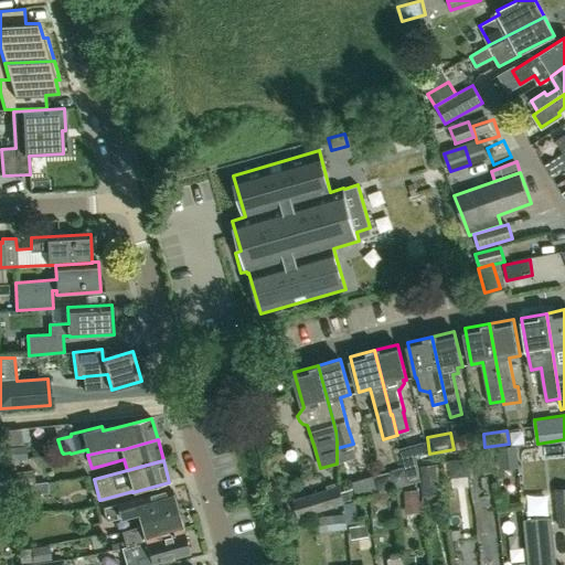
[(373,475),(362,478),(368,494),(377,491),(373,475)]
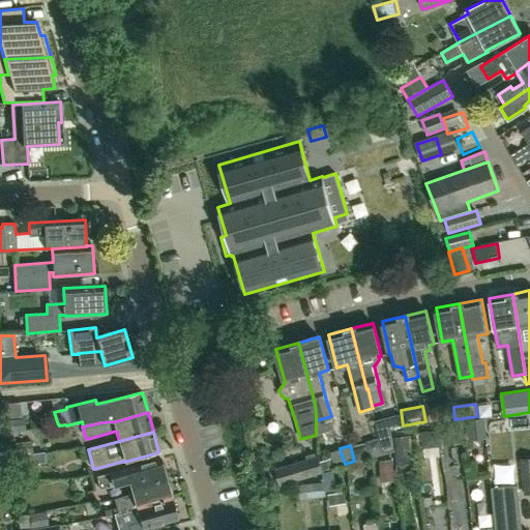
[(13,481),(30,479),(28,454),(10,457),(13,481)]
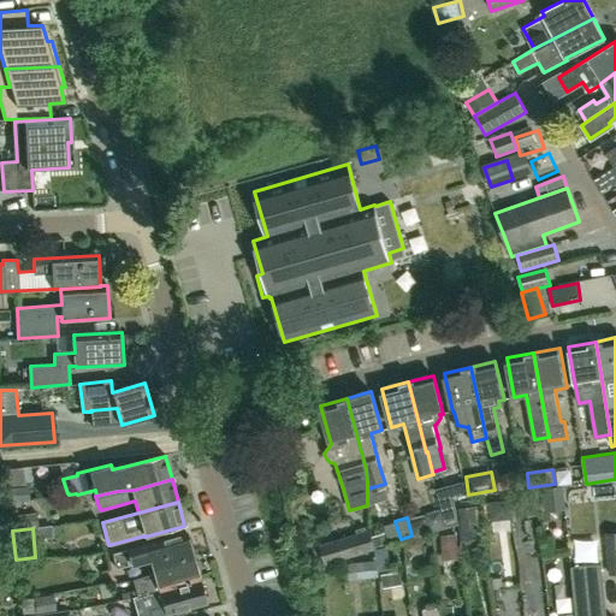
[(375,550),(368,531),(319,545),(325,564),(375,550)]
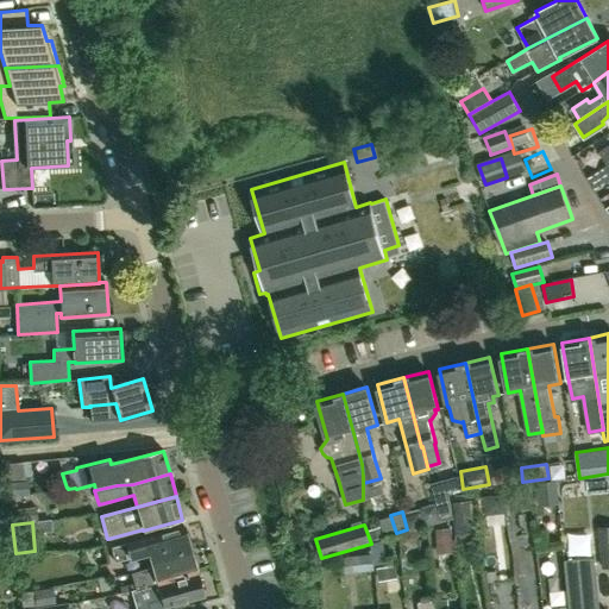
[(165,557),(190,550),(183,527),(143,538),(143,539),(111,547),(114,563),(146,553),(150,566),(167,563),(165,557)]
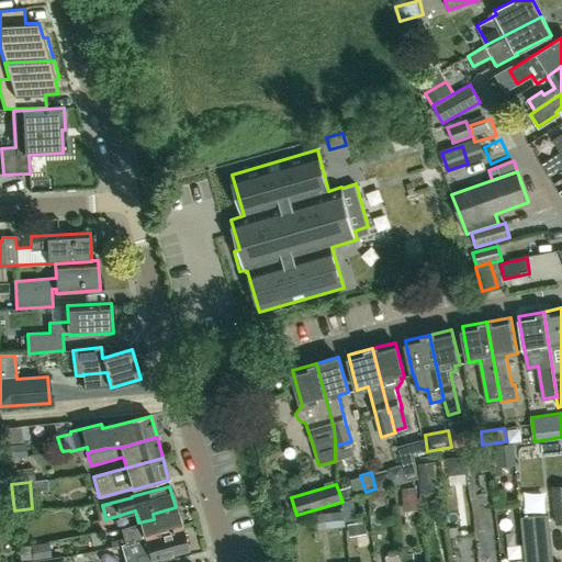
[(555,525),(561,524),(561,486),(552,487),(555,525)]
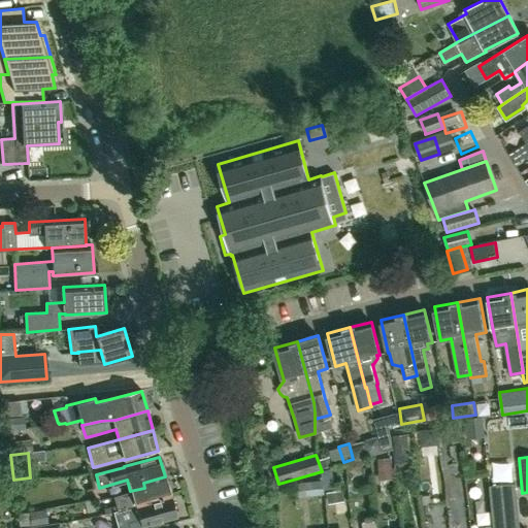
[(362,482),(400,480),(400,463),(361,464),(362,482)]
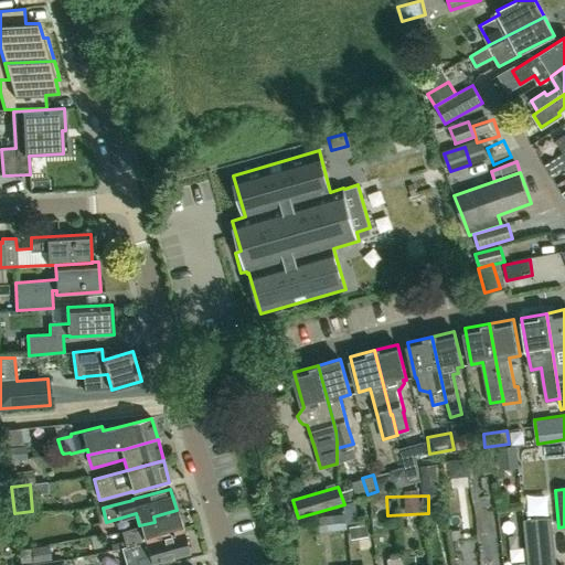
[(121,547),(182,531),(177,510),(153,516),(155,522),(139,525),(140,528),(121,532),(124,541),(119,542),(121,547)]
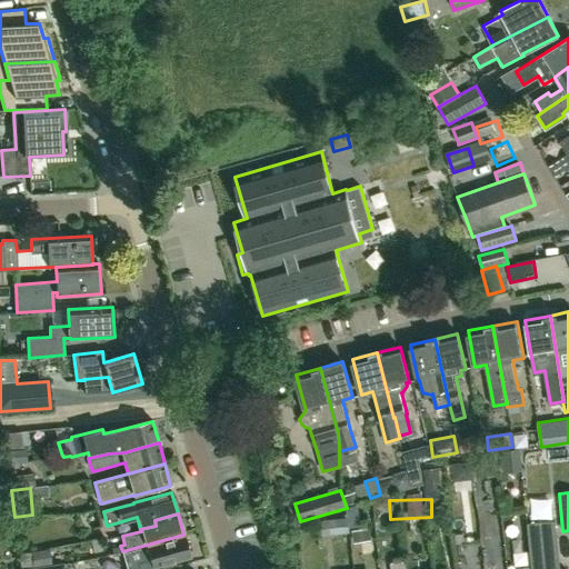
[(559,568),(555,521),(529,523),(532,568),(559,568)]
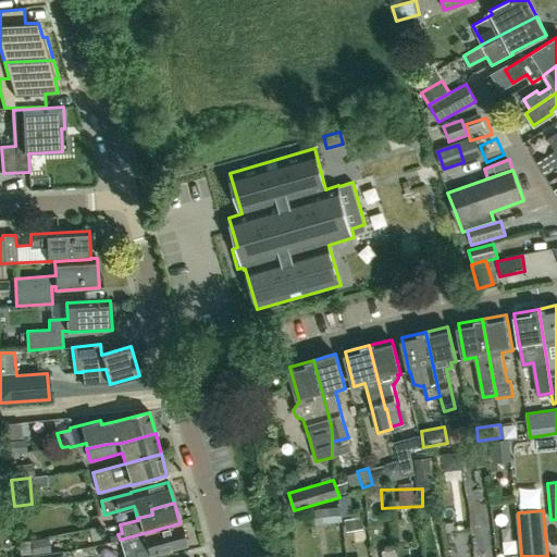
[(180,523),(120,540),(123,552),(145,545),(147,555),(185,545),(180,523)]
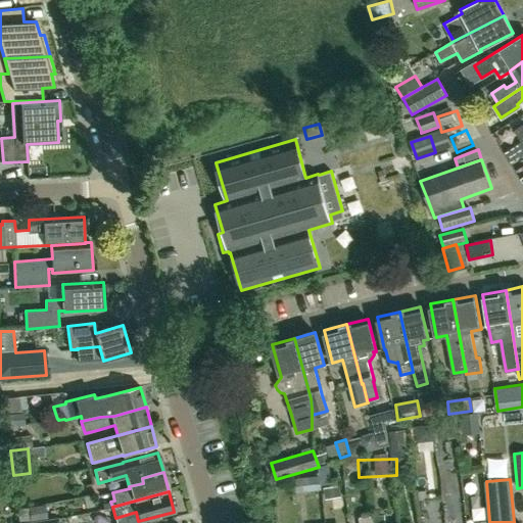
[(17,522),(28,522),(30,522),(28,508),(16,510),(17,522)]
